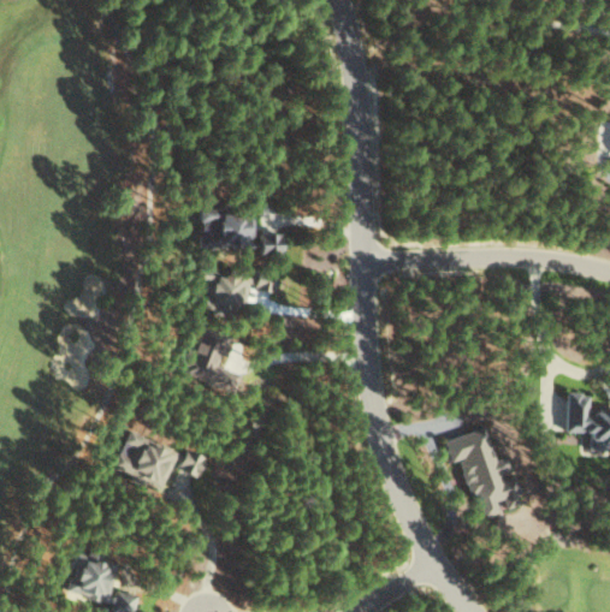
[(201,248),(255,249),(255,214),(201,213),(201,248)]
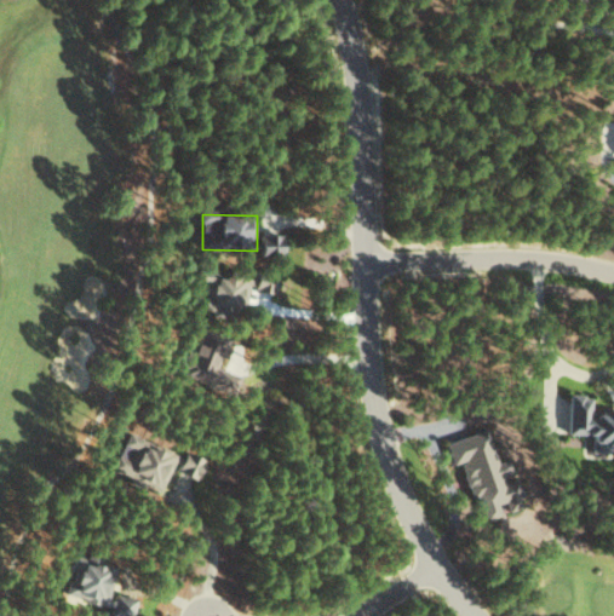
[(285,259),(285,236),(263,236),(263,259),(285,259)]
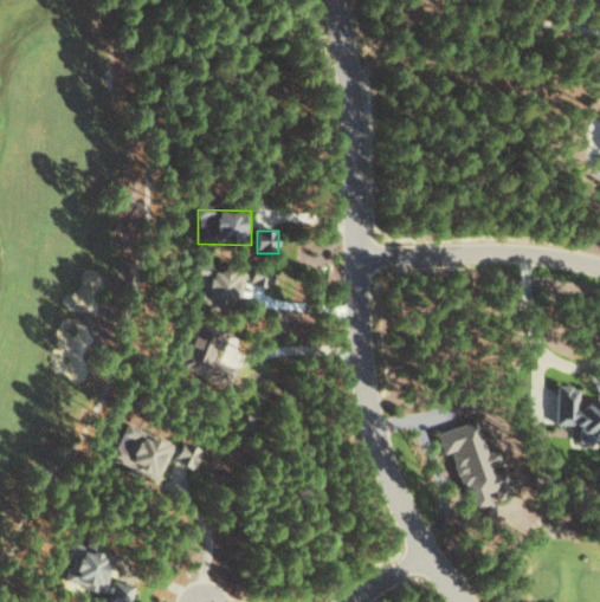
[(191,289),(188,302),(240,309),(245,271),(194,264),(192,277),(208,278),(206,291),(191,289)]
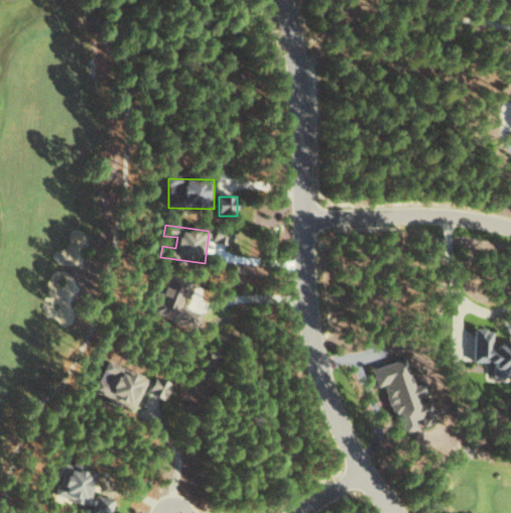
[(234,230),(217,226),(213,243),(230,247),(234,230)]
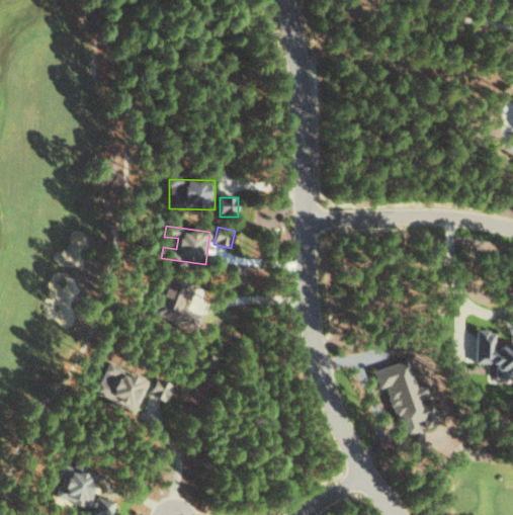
[(204,317),(184,310),(193,285),(162,273),(159,282),(164,283),(152,315),(198,333),(204,317)]
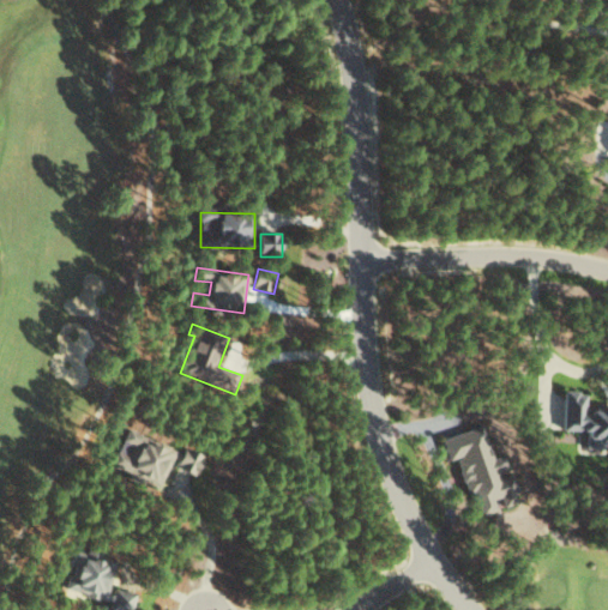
[(566,433),(589,433),(589,453),(607,453),(607,411),(588,411),(589,393),(567,393),(566,433)]
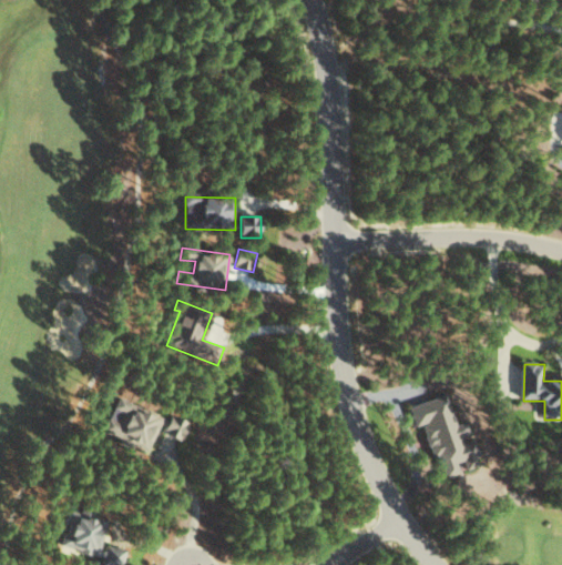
[(411,409),(418,429),(425,426),(435,460),(441,457),(447,478),(465,473),(465,472),(483,466),(476,441),(465,444),(449,396),(411,409)]
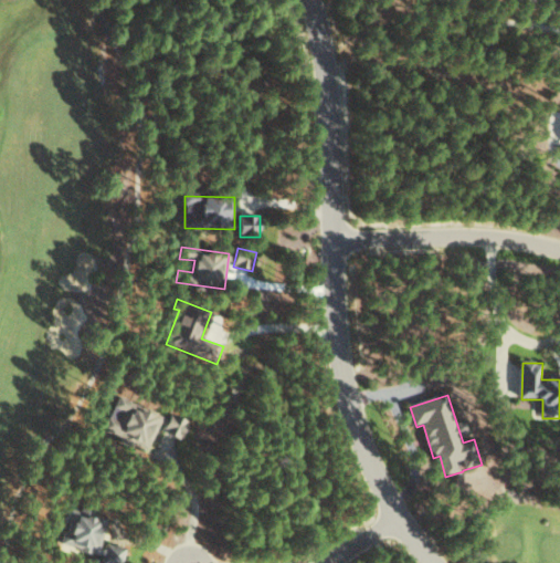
[(149,452),(165,418),(118,397),(104,430),(122,439),(120,442),(133,448),(134,445),(149,452)]
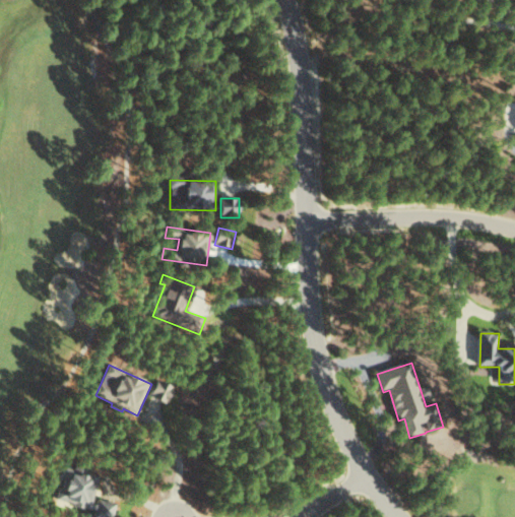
[(150,399),(169,404),(174,386),(155,381),(150,399)]
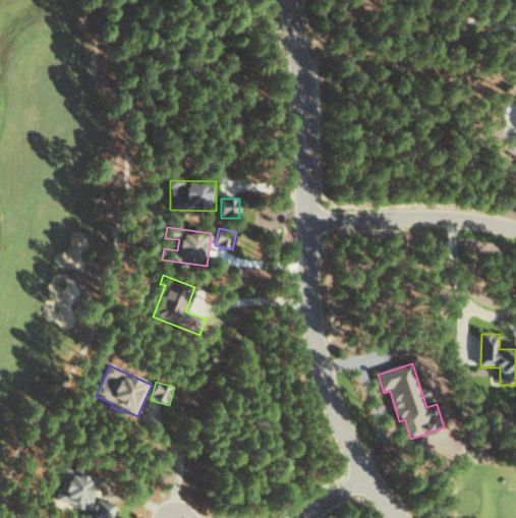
[(58,503),(98,513),(97,517),(115,517),(118,506),(96,501),(102,479),(88,475),(88,473),(65,467),(61,481),(63,482),(58,503)]
